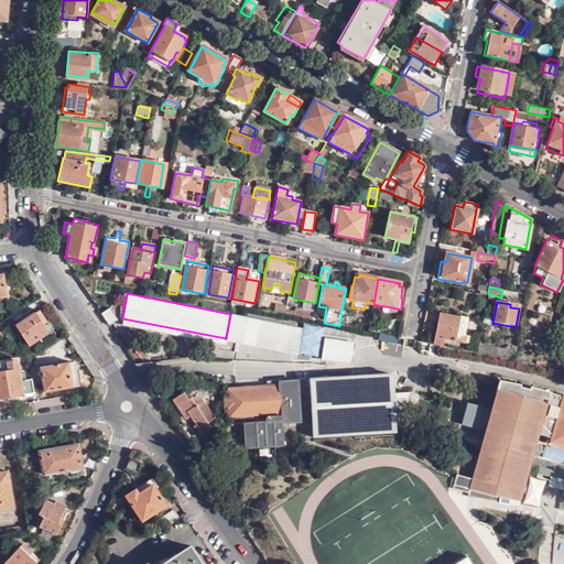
[(286,311),(286,306),(275,304),(273,313),(284,315),(286,311)]
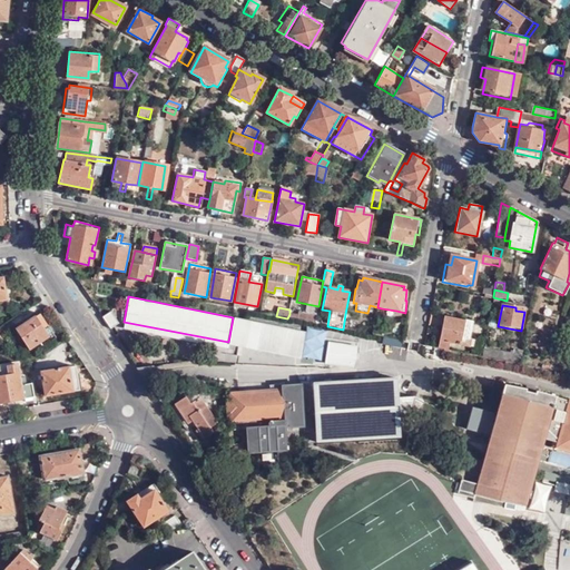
[(394,320),(396,311),(382,308),(380,316),(394,320)]
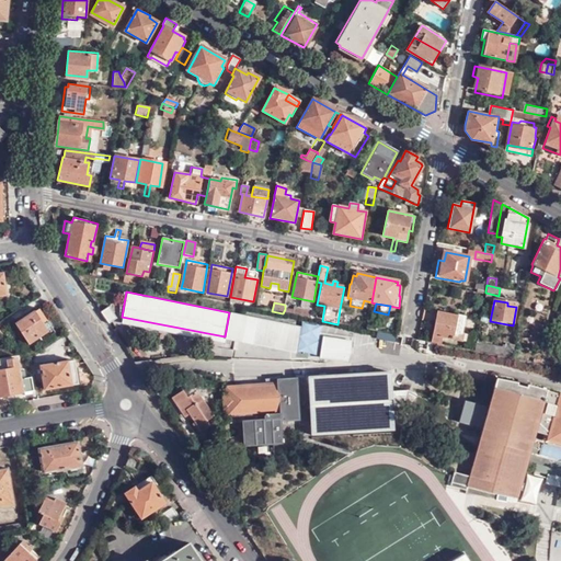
[(110,307),(101,312),(109,324),(117,319),(110,307)]
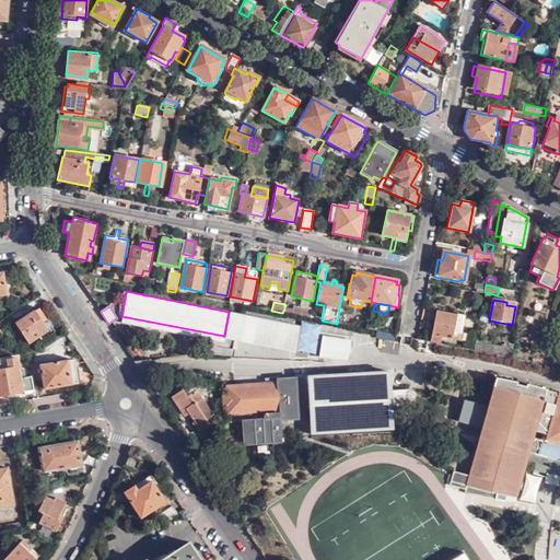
[(282,313),(308,318),(311,312),(293,307),(292,310),(284,308),(282,313)]
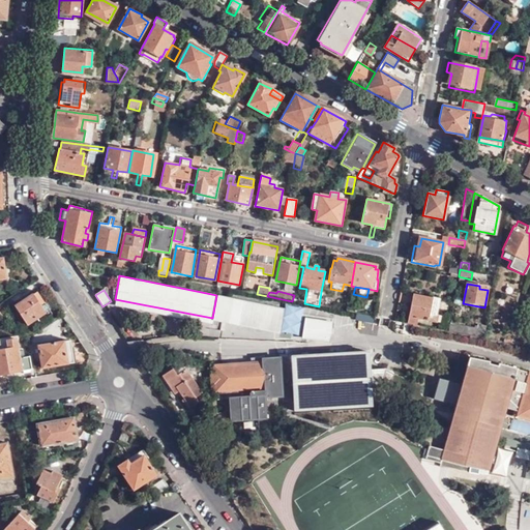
[(43,303),(36,292),(12,306),(25,326),(45,313),(40,305),(43,303)]
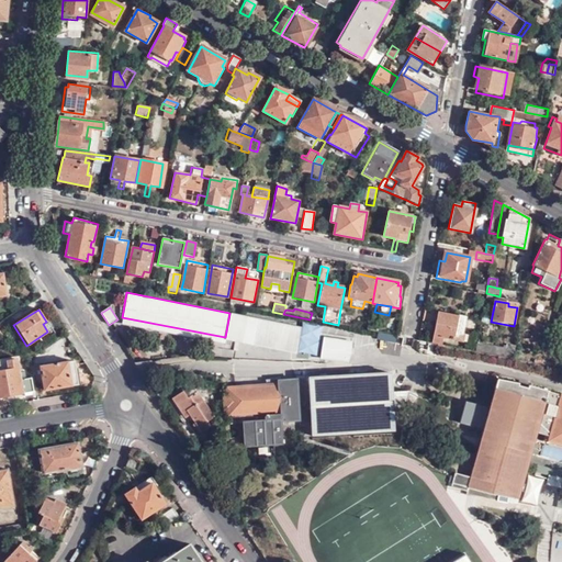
[(338,325),(346,326),(346,321),(345,321),(347,311),(340,310),(338,325)]
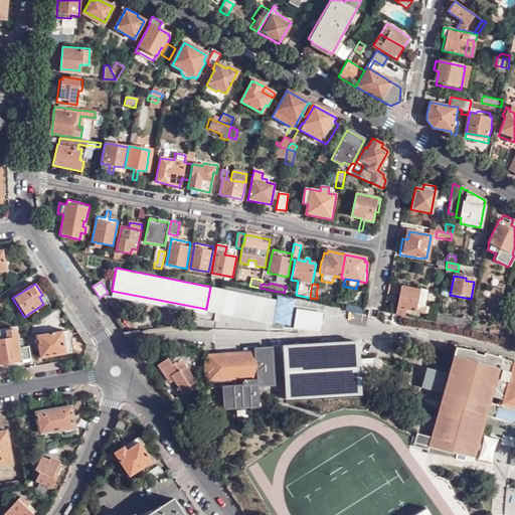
[(400,286),(394,314),(405,317),(406,310),(416,313),(418,305),(424,305),(426,291),(400,286)]
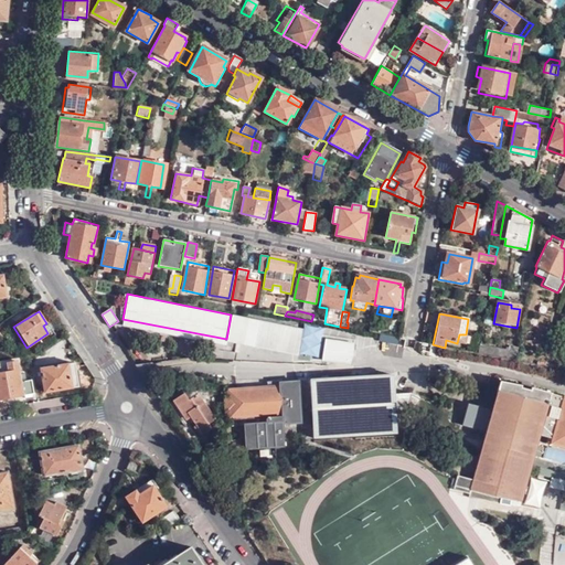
[(226,339),(242,342),(245,342),(249,318),(231,315),(226,339)]
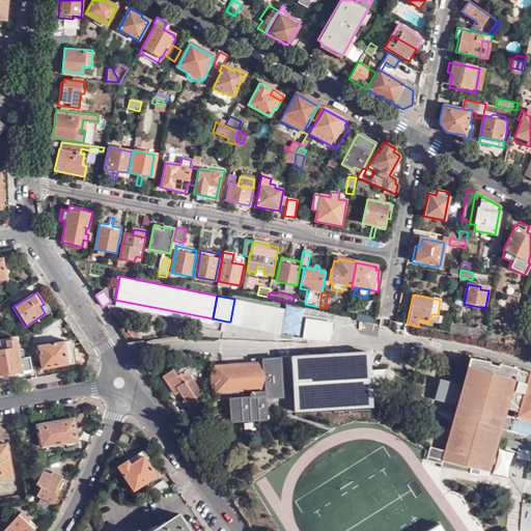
[(230,322),(280,332),(285,308),(234,299),(230,322)]
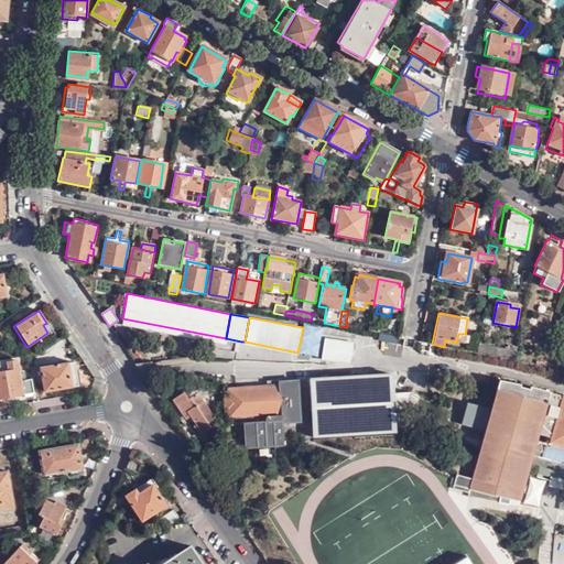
[(121,324),(225,344),(226,339),(226,338),(122,318),(121,324)]
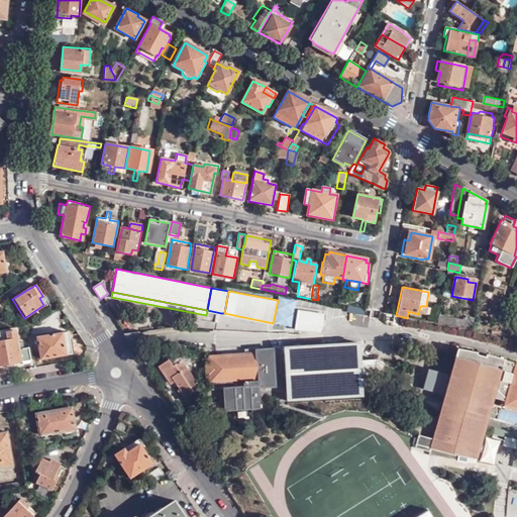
[(427,307),(426,306),(420,306),(418,314),(426,315),(427,307)]
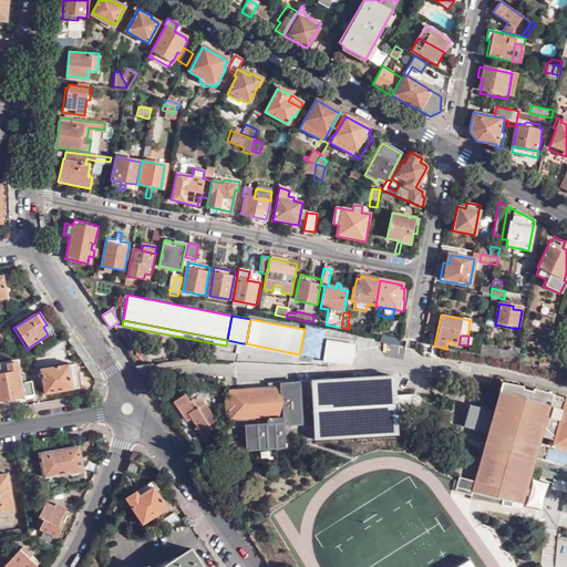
[(326,337),(322,360),(353,366),(357,342),(326,337)]
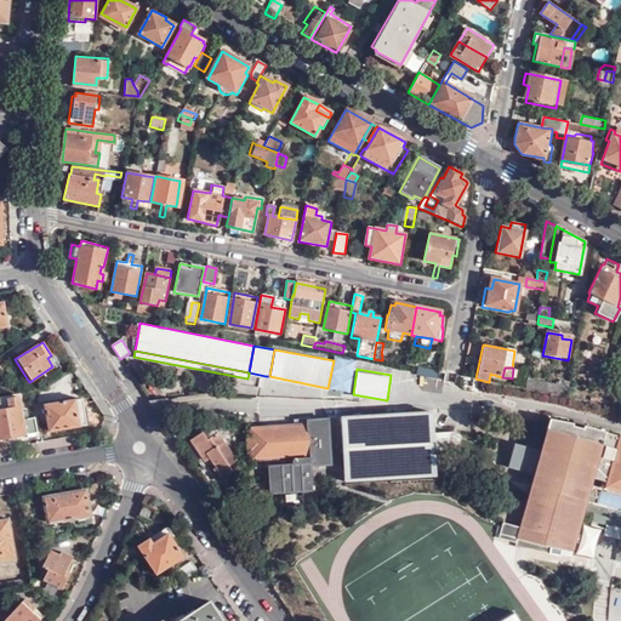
[(22,411),(18,398),(0,400),(0,408),(0,410),(0,440),(24,437),(24,434),(36,433),(34,417),(29,419),(28,410),(22,411)]
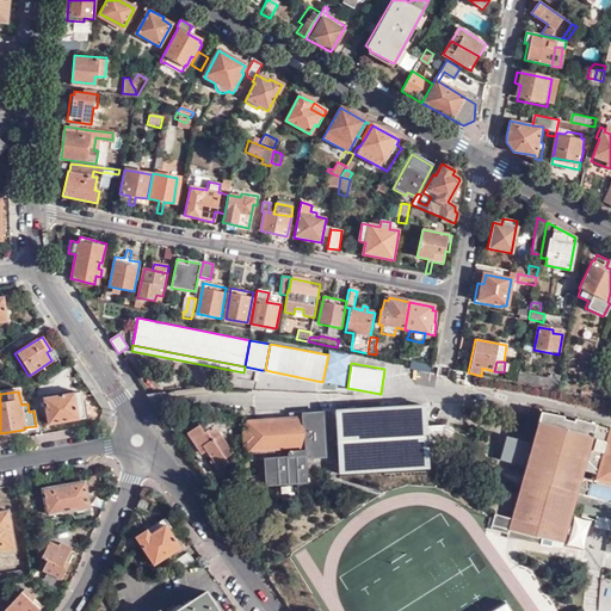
[(82,401),(81,394),(39,401),(41,409),(45,408),(48,425),(88,418),(86,400),(82,401)]
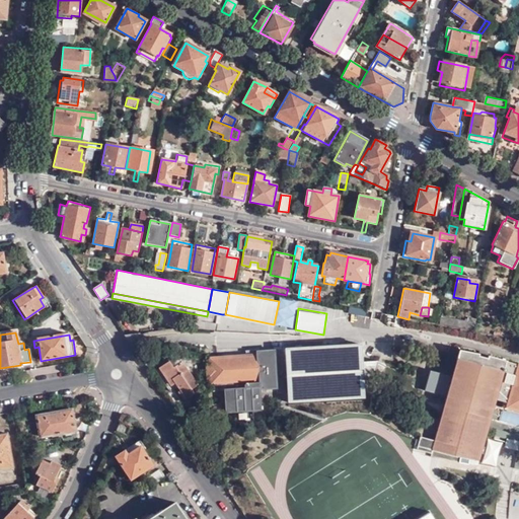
[(304,355),(361,351),(361,344),(285,349),(287,369),(304,368),(304,355)]
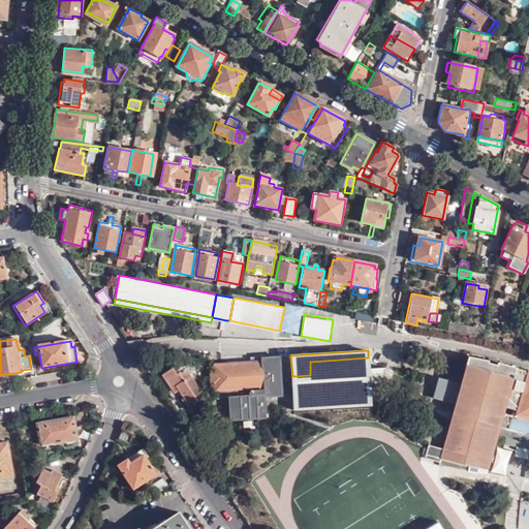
[(215,384),(216,392),(216,400),(230,399),(231,419),(267,417),(266,396),(283,396),(281,358),(265,358),(265,363),(252,363),(214,365),(214,372),(212,372),(212,385),(215,384)]
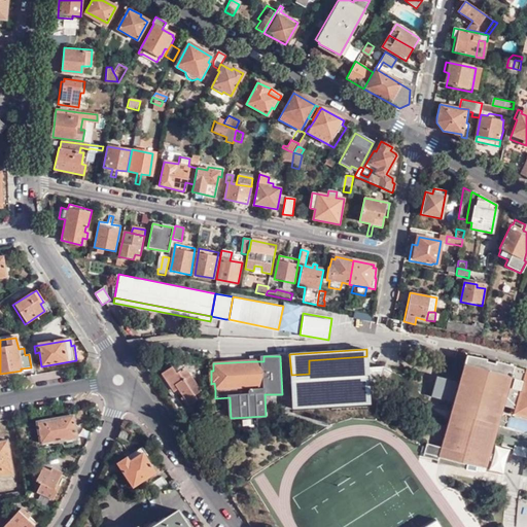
[(367,369),(366,356),(309,360),(309,374),(291,375),(292,409),(369,406),(370,398),(376,398),(384,367),(367,369)]
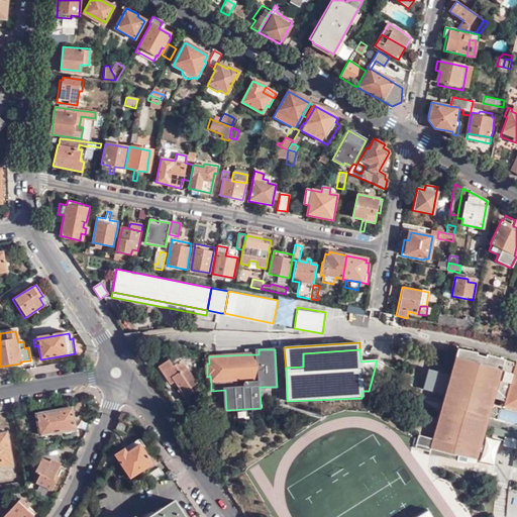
[(414,440),(414,443),(427,448),(463,456),(475,459),(478,449),(479,444),(483,428),(491,430),(489,434),(509,440),(507,447),(514,449),(516,435),(516,428),(486,419),(486,417),(489,407),(492,398),(504,401),(503,406),(516,409),(516,364),(471,351),(456,349),(431,440),(417,435),(416,437),(412,435),(411,439),(414,440)]
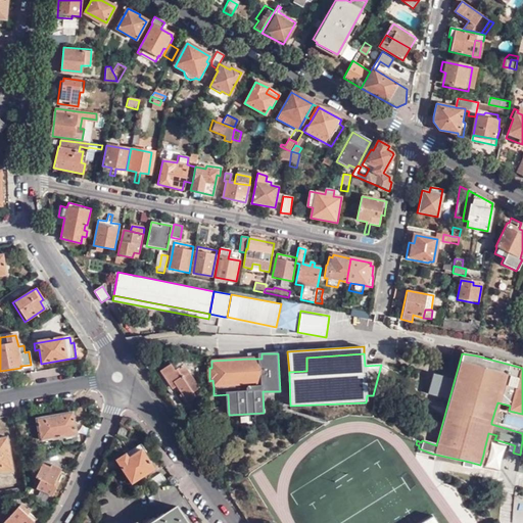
[(199,388),(180,359),(156,374),(171,395),(179,389),(182,394),(180,396),(186,405),(196,397),(193,393),(199,388)]
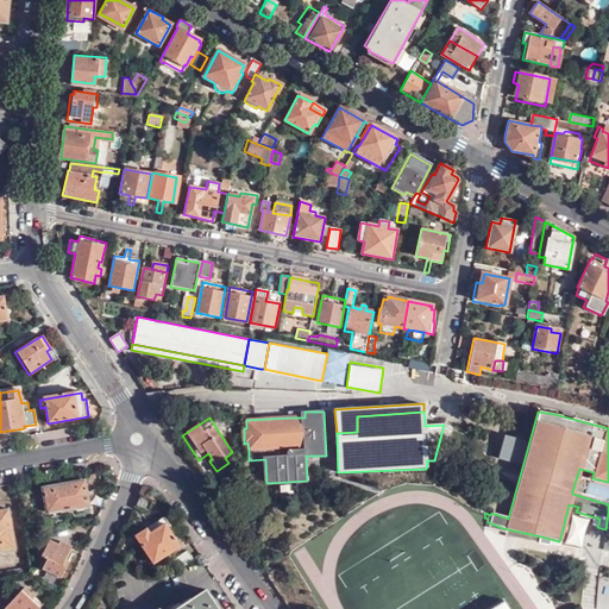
[(586,482),(576,479),(572,491),(583,494),(586,482)]
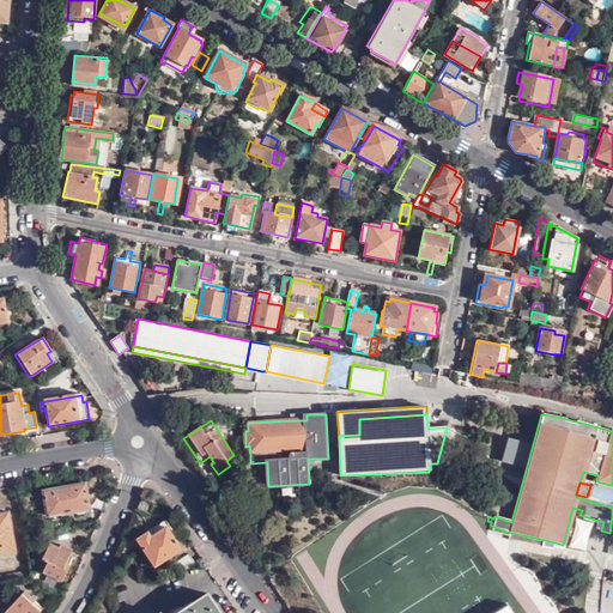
[(89,508),(85,485),(42,492),(47,516),(68,513),(70,519),(72,517),(71,511),(89,508)]
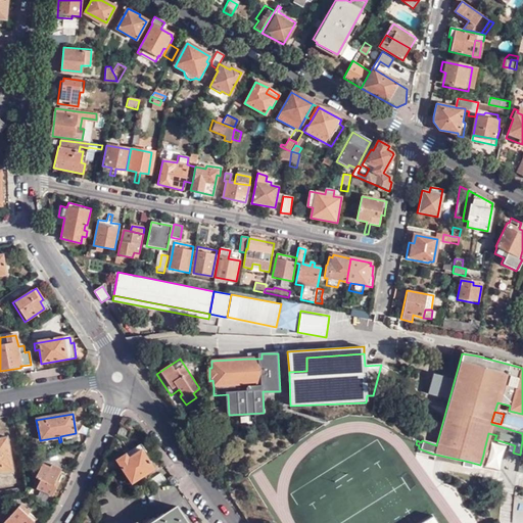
[(120,426),(115,435),(127,440),(131,431),(120,426)]
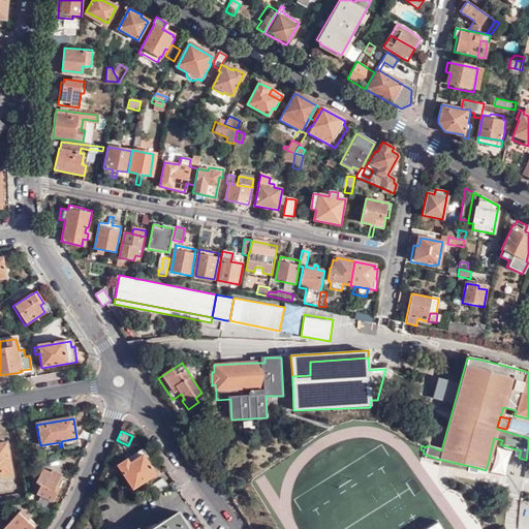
[(0,477),(12,476),(7,442),(0,443),(0,477)]
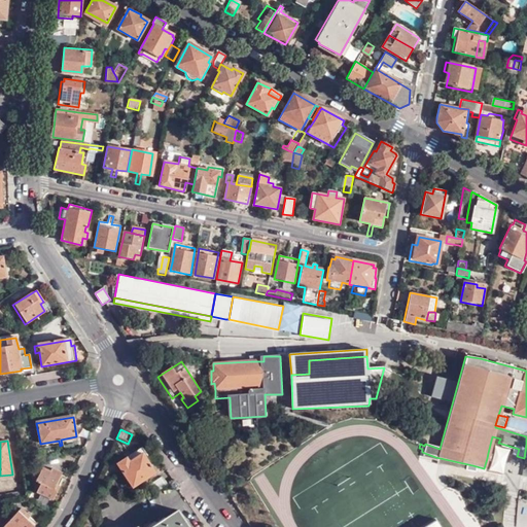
[(153,465),(142,448),(116,464),(132,488),(154,473),(151,467),(153,465)]
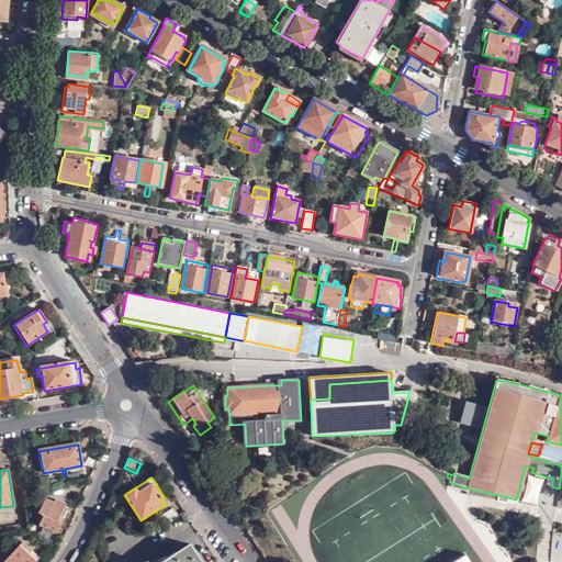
[(464,487),(450,482),(448,486),(464,492),(464,487)]
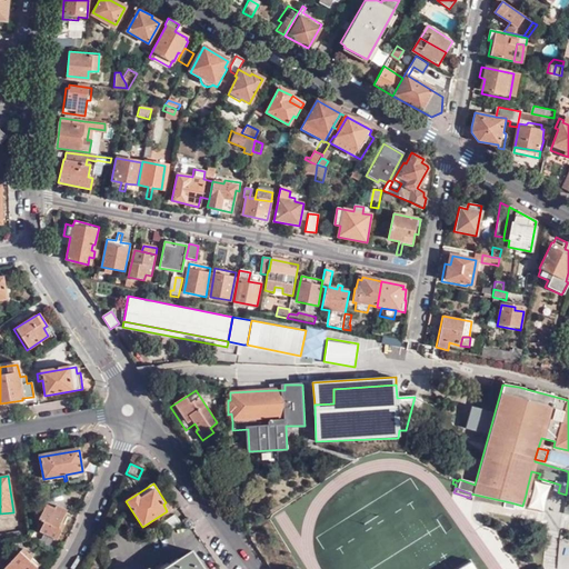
[(470,493),(470,498),(470,500),(509,509),(510,502),(470,493)]
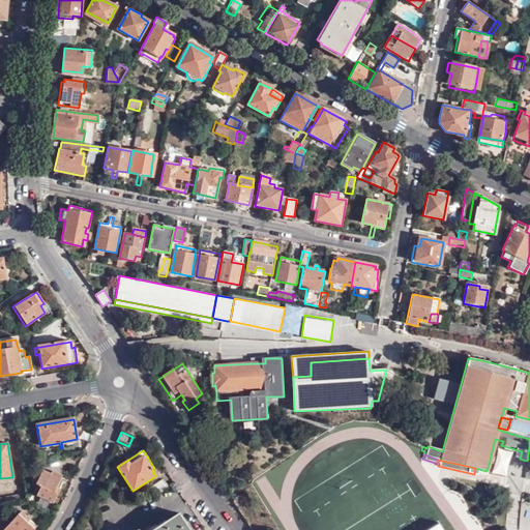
[(56,489),(62,476),(52,472),(50,475),(37,469),(32,476),(31,483),(39,488),(36,496),(53,502),(59,490),(56,489)]
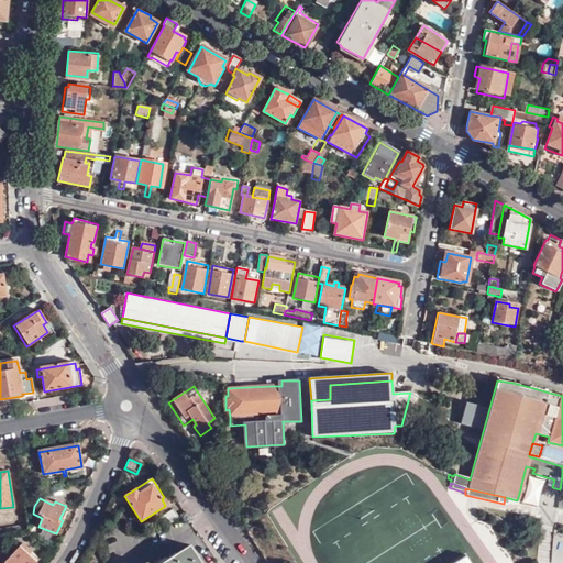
[(178,519),(173,510),(159,519),(165,527),(178,519)]
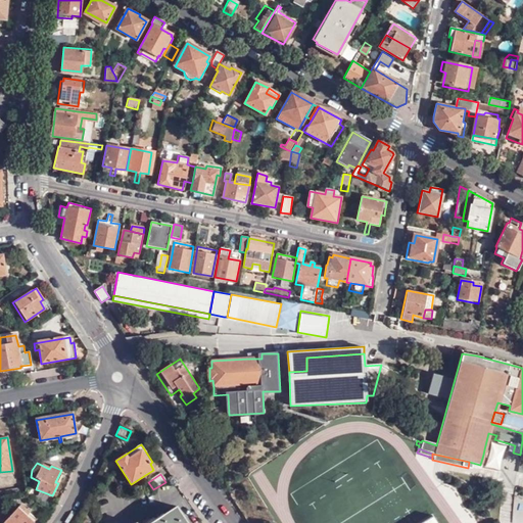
[(0,498),(27,493),(26,487),(0,491),(0,498)]
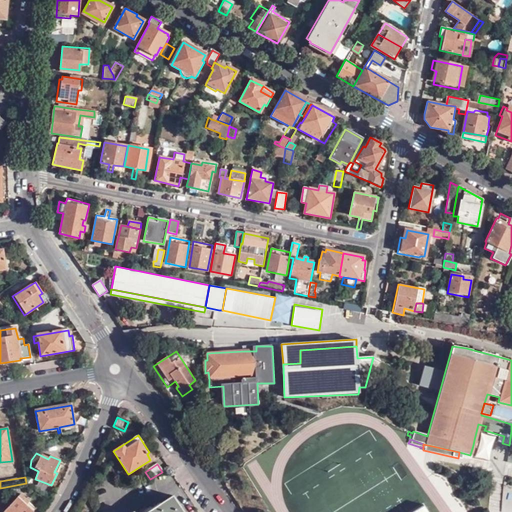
[(34,511),(37,509),(21,495),(3,511),(34,511)]
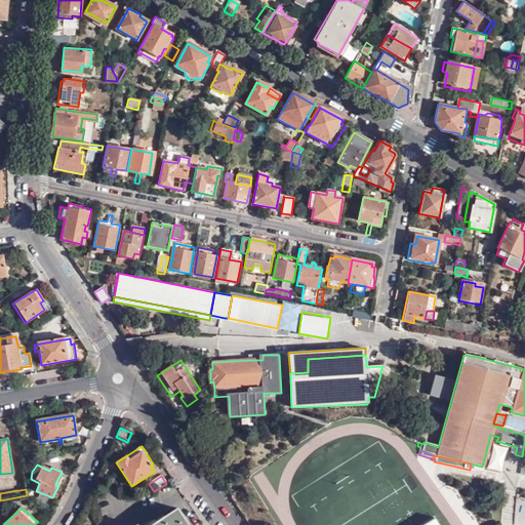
[(187,524),(177,509),(152,524),(187,524)]
